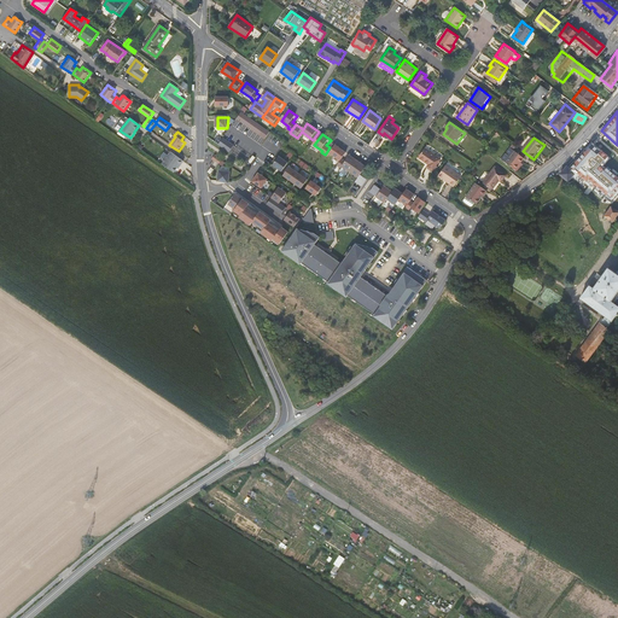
[(617,175),(605,165),(611,158),(592,143),(569,167),(567,165),(559,174),(567,182),(573,176),(577,173),(610,199),(617,190),(617,175)]
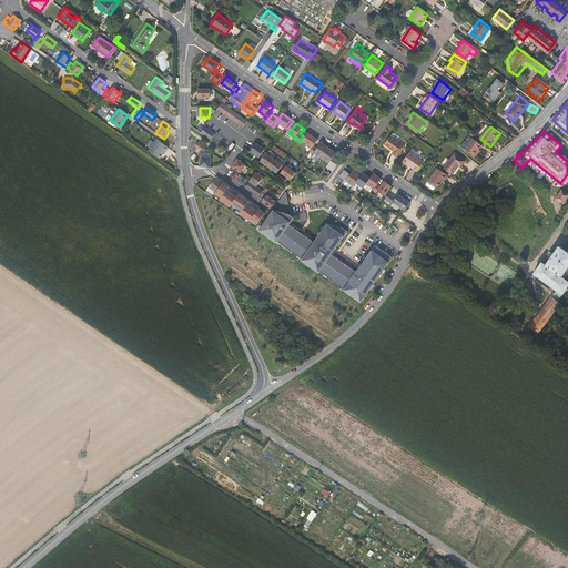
[(232,145),(216,134),(212,141),(227,152),(232,145)]
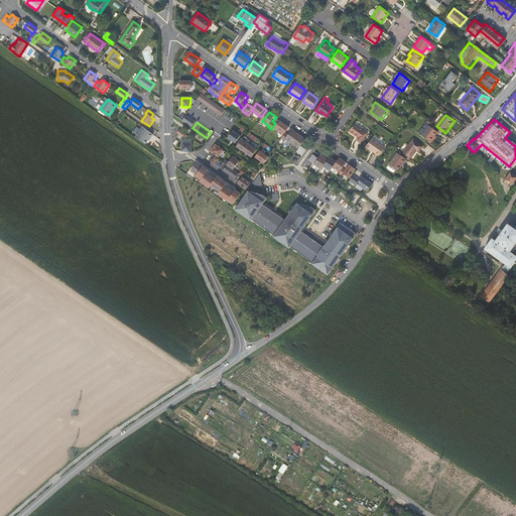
[(286,133),(290,128),(281,122),(278,125),(275,123),(272,128),(271,129),(274,131),(276,129),(285,135),(286,133)]
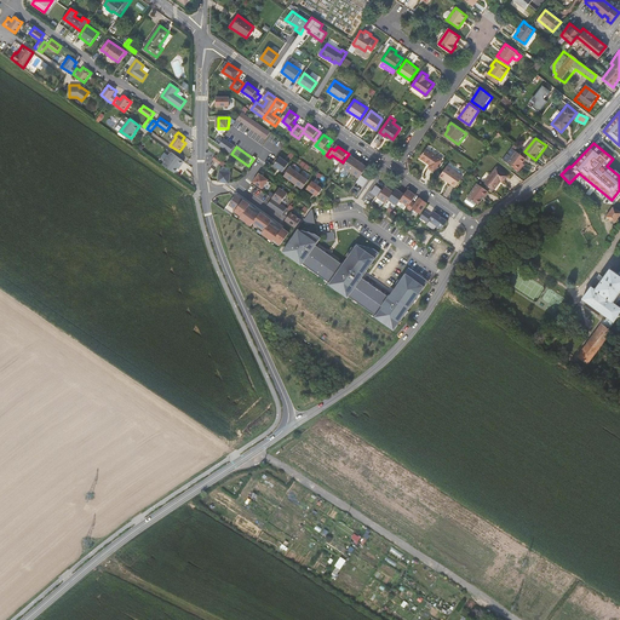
[(443,160),(428,148),(420,158),(430,166),(429,167),(435,172),(443,160)]
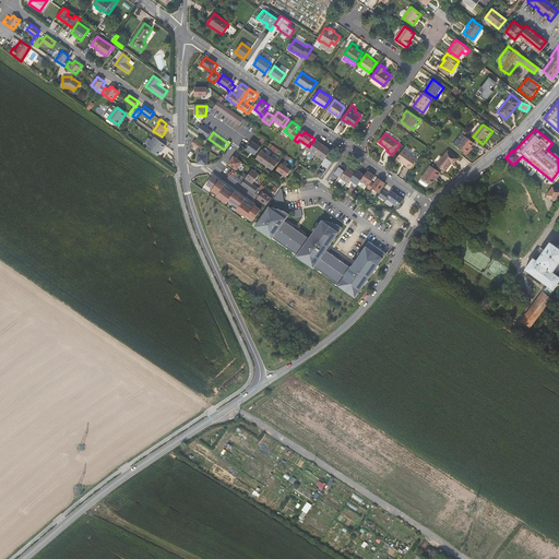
[(466,137),(458,147),(466,153),(468,155),(471,152),(468,150),(470,147),(471,149),(475,143),(466,137)]
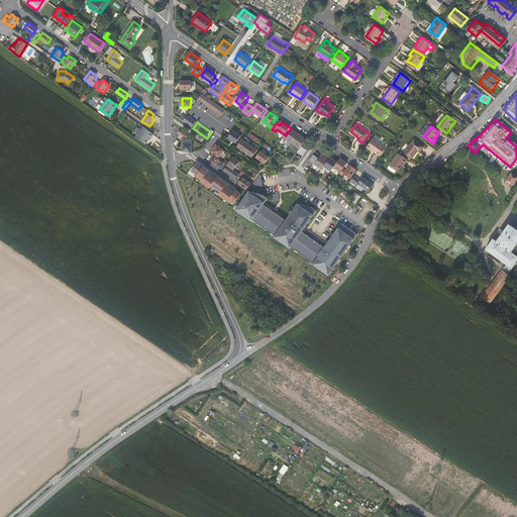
[(154,135),(143,127),(136,138),(145,145),(148,141),(150,138),(151,139),(154,135)]
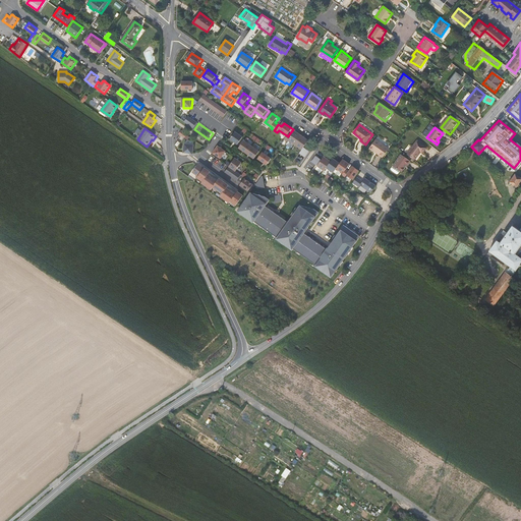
[(296,146),(303,136),(296,131),(292,136),(289,134),(288,136),(286,140),(289,142),(290,141),(296,146)]
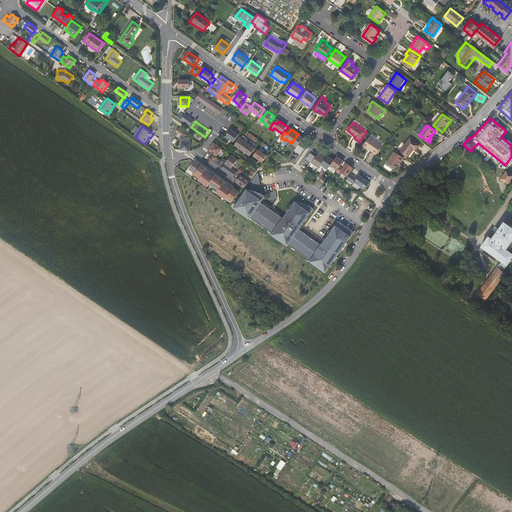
[(235,143),(240,136),(232,130),(227,138),(235,143)]
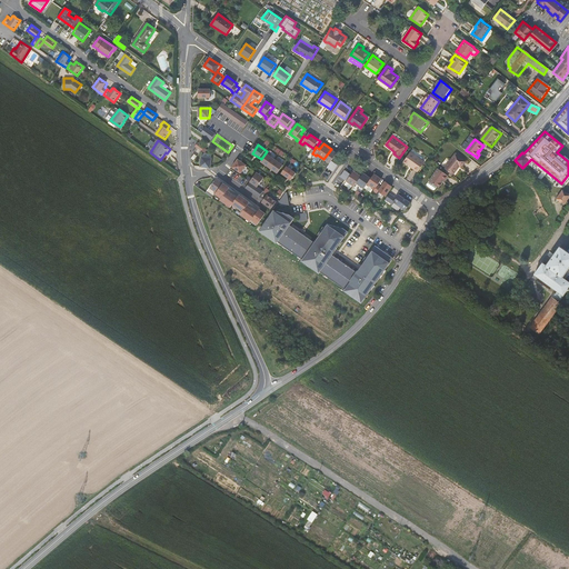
[(202,152),(198,148),(193,153),(196,156),(198,157),(199,158),(202,152)]
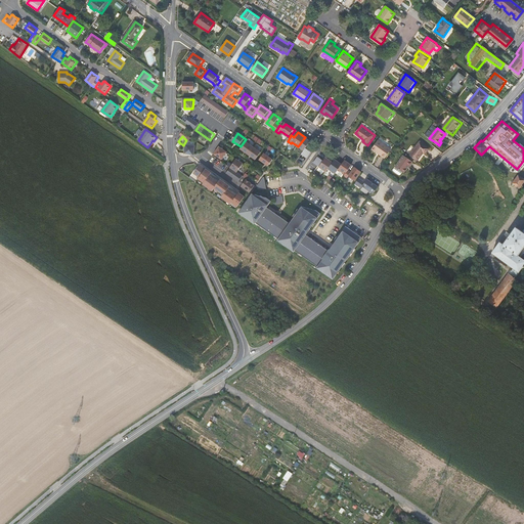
[(307,149),(312,142),(305,137),(298,146),(305,151),(307,149)]
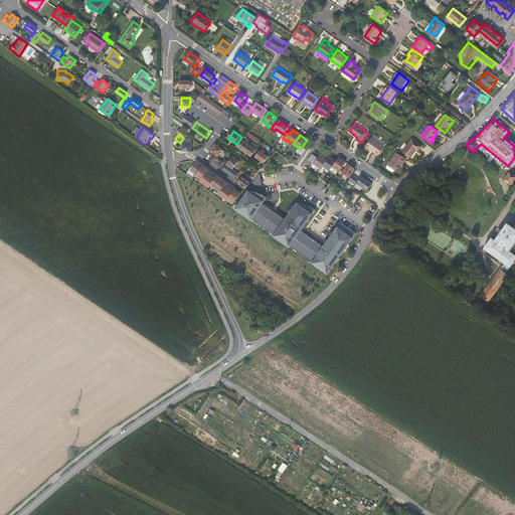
[(372,138),(367,147),(379,156),(385,147),(372,138)]
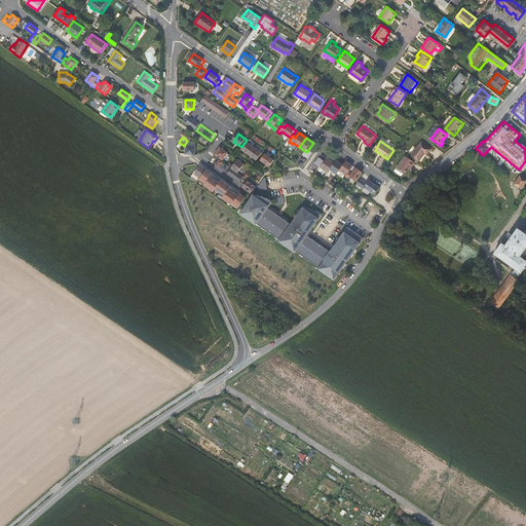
[(255,148),(248,143),(242,150),(250,156),(255,148)]
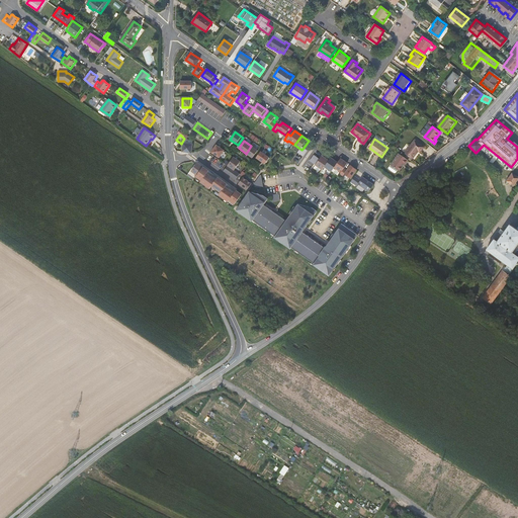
[(405,154),(413,160),(419,152),(421,154),(425,149),(415,142),(405,154)]
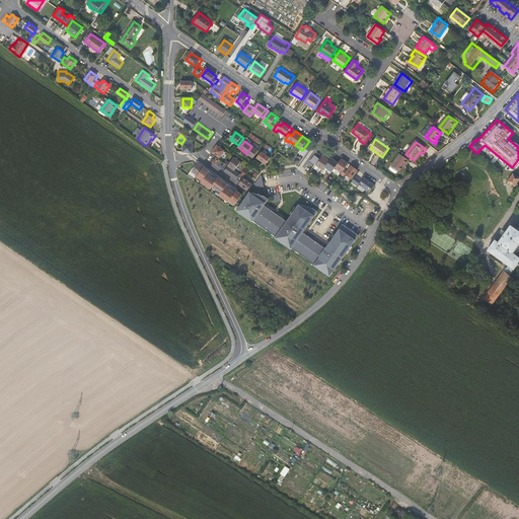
[(193,155),(195,146),(186,144),(183,153),(193,155)]
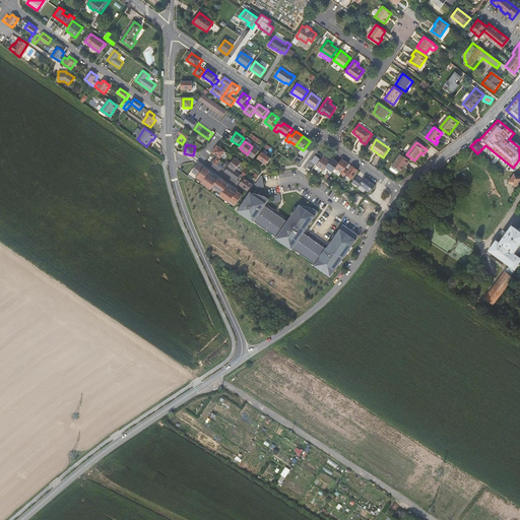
[(226,152),(218,146),(213,153),(221,159),(226,152)]
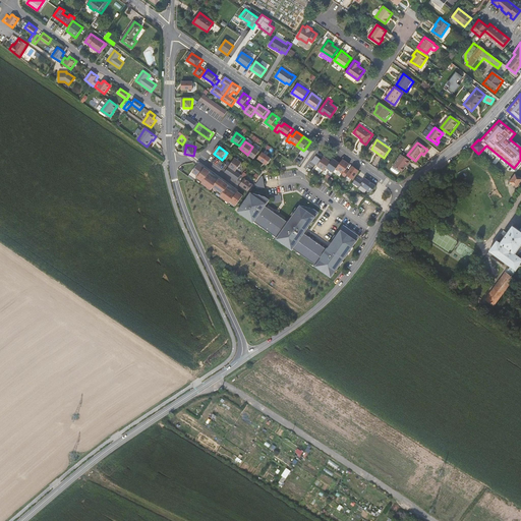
[(261,153),(252,147),(247,155),(255,160),(261,153)]
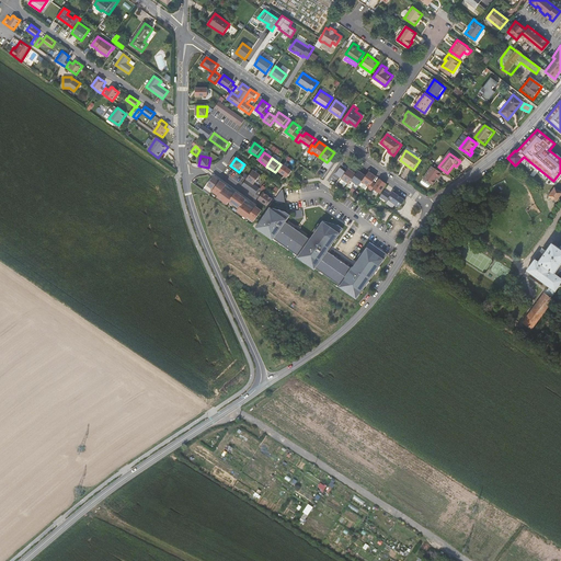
[(284,165),(278,172),(288,179),(294,172),(284,165)]
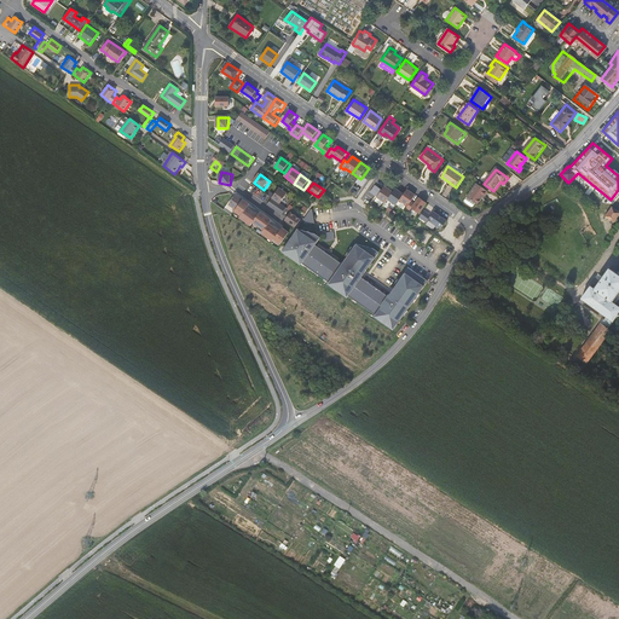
[(476,185),(466,202),(466,204),(472,208),(473,208),(475,204),(478,207),(481,202),(481,203),(489,194),(476,185)]
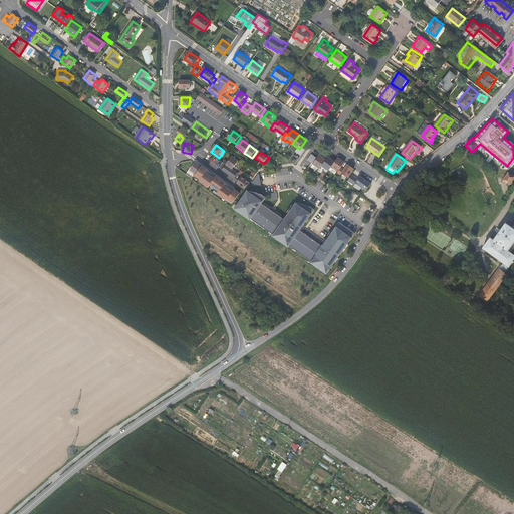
[(316,162),(314,165),(321,170),(323,167),(328,161),(321,156),(320,156),(318,159),(316,162)]
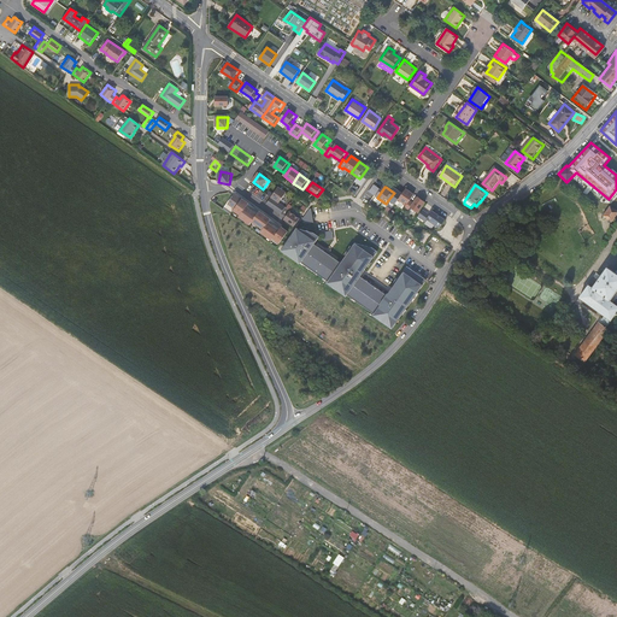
[(280,188),(272,199),(281,204),(288,194),(280,188)]
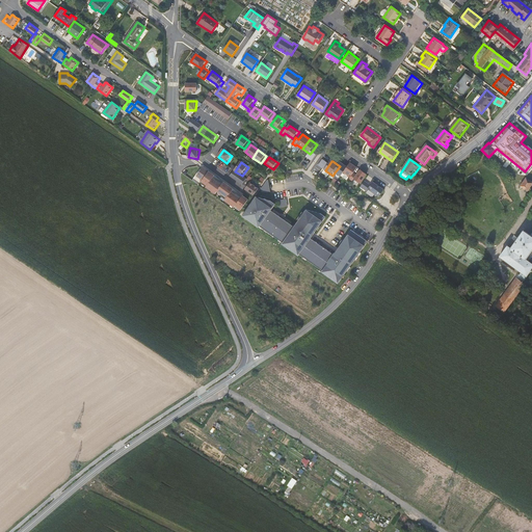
[(345,174),(349,168),(342,163),(340,166),(335,173),(342,178),(345,174)]
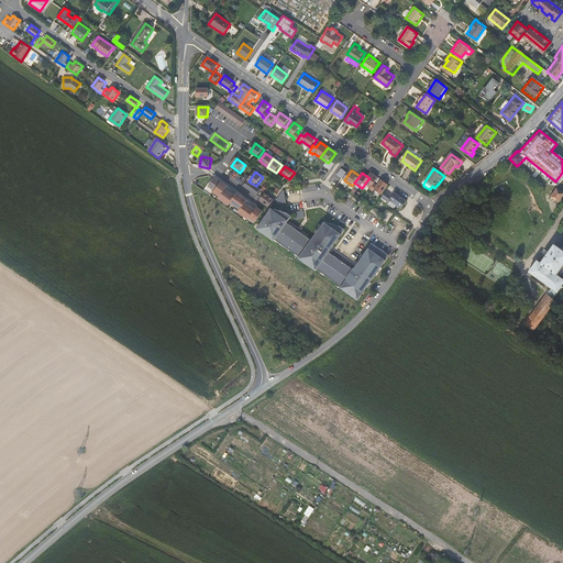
[(376,184),(379,178),(372,174),(370,178),(365,184),(373,188),(376,184)]
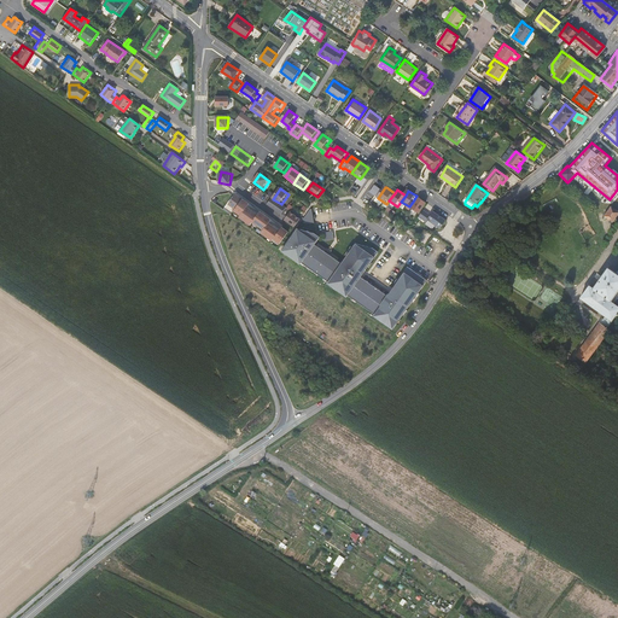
[(238,209),(244,200),(237,194),(229,204),(238,209)]
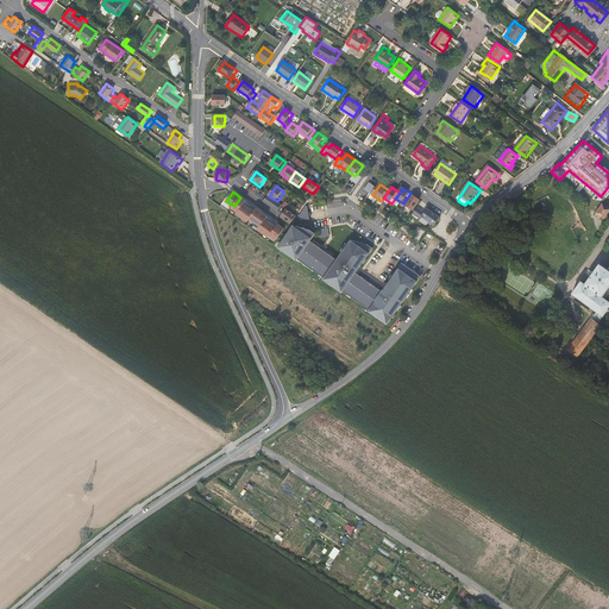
[(414,212),(421,201),(414,195),(410,201),(407,199),(403,203),(401,206),(405,209),(407,206),(414,212)]
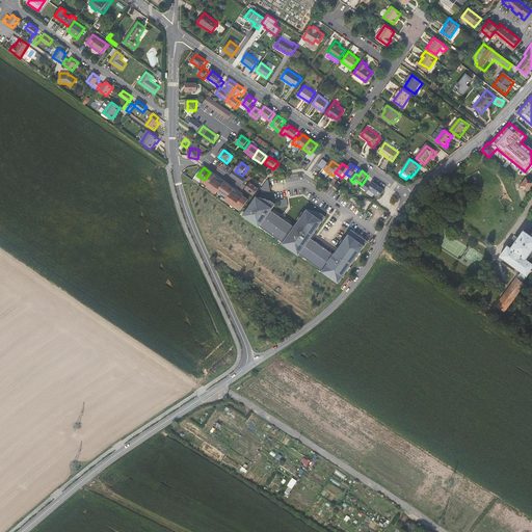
[(243,186),(247,180),(242,176),(235,171),(231,177),(243,186)]
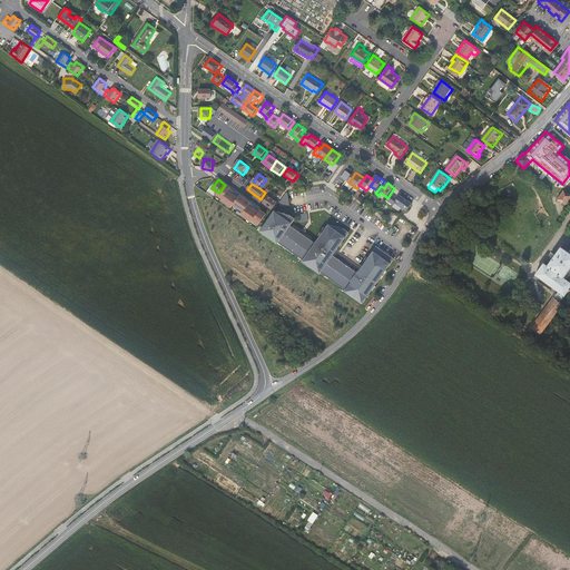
[(254,222),(261,225),(267,216),(261,210),(259,214),(251,208),(253,205),(241,196),(238,199),(231,194),(233,190),(225,185),(219,193),(218,194),(224,198),(223,200),(233,208),(235,205),(244,212),(242,214),(253,223),(254,222)]
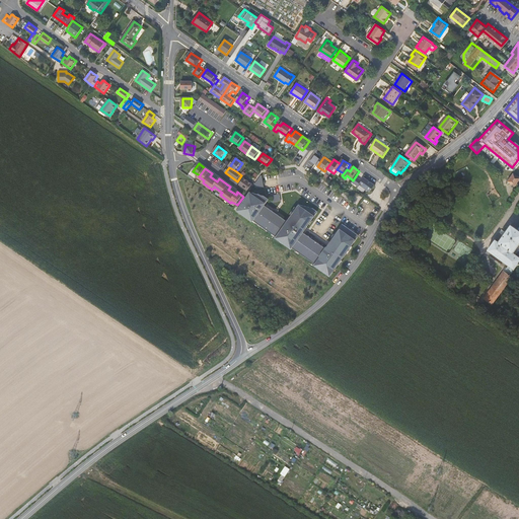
[(518,177),(512,173),(506,181),(513,186),(518,177)]
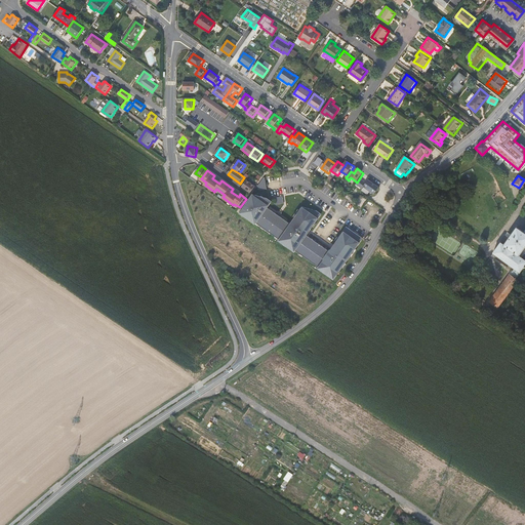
[(265,178),(258,188),(264,192),(269,191),(267,178),(265,178)]
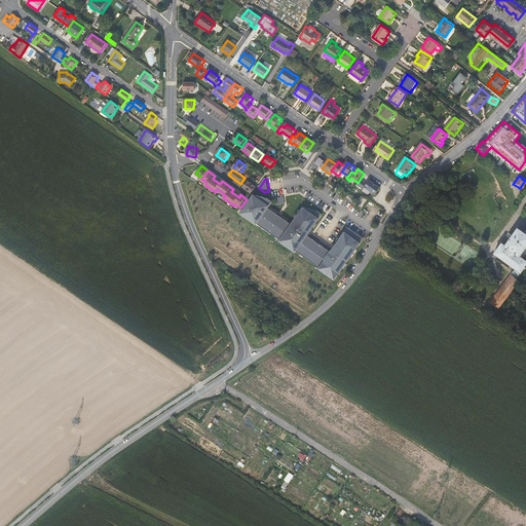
[(376,196),(381,189),(370,181),(368,184),(362,180),(359,186),(365,190),(366,188),(376,196)]
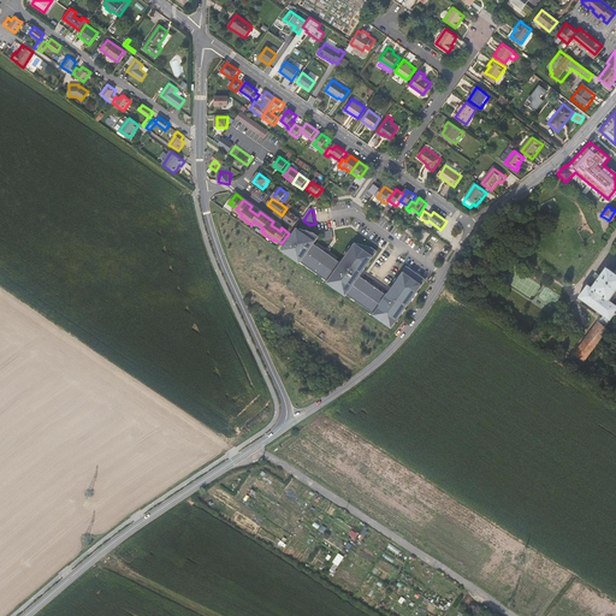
[(290,213),(285,220),(295,227),(301,220),(290,213)]
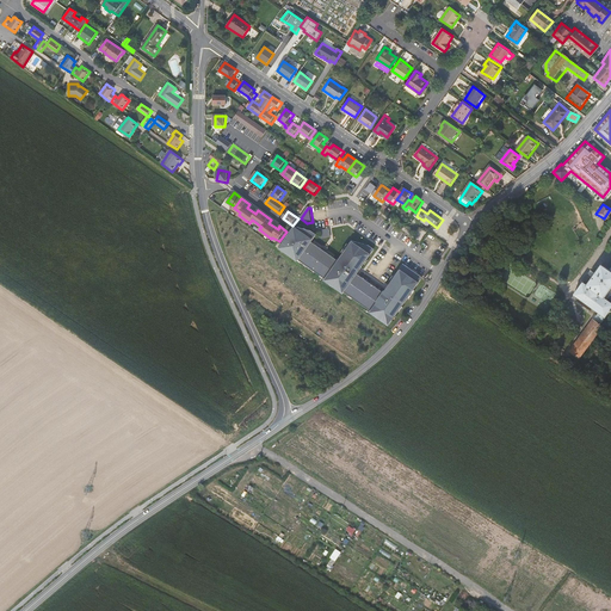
[(296,227),(283,245),(285,247),(284,248),(327,279),(326,282),(345,295),(346,294),(372,313),(374,314),(372,315),(388,327),(389,325),(392,326),(424,281),(421,279),(423,277),(407,266),(406,269),(403,267),(386,294),(359,276),(376,252),(366,246),(353,242),(340,261),(314,244),(318,238),(308,230),(296,227)]
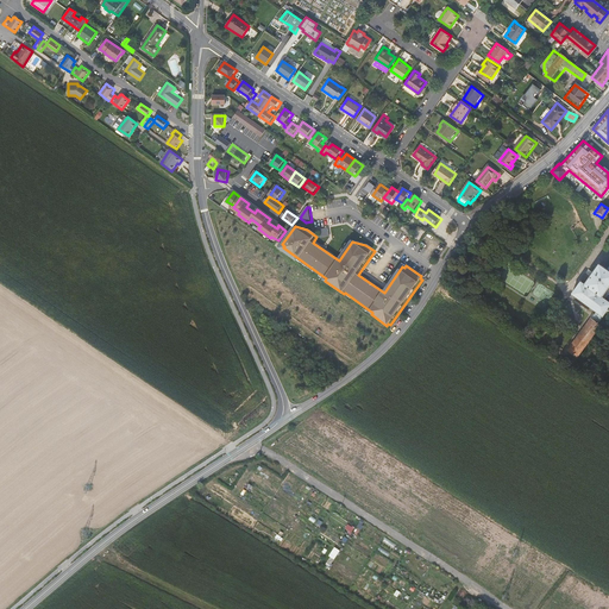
[(581,286),(573,296),(595,312),(589,319),(566,351),(577,359),(601,327),(597,325),(603,318),(608,321),(608,305),(603,300),(608,292),(608,270),(608,272),(600,267),(584,287),(581,286)]
